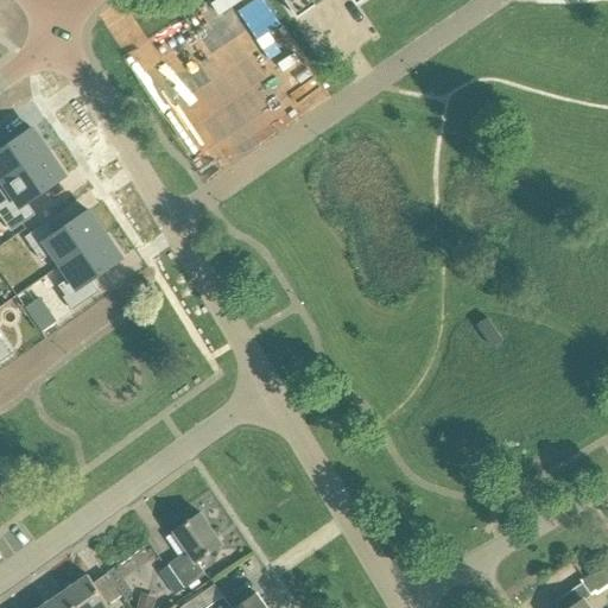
[(286,0),(301,19),(328,0),(354,0),(359,7),(368,0),(286,0)]
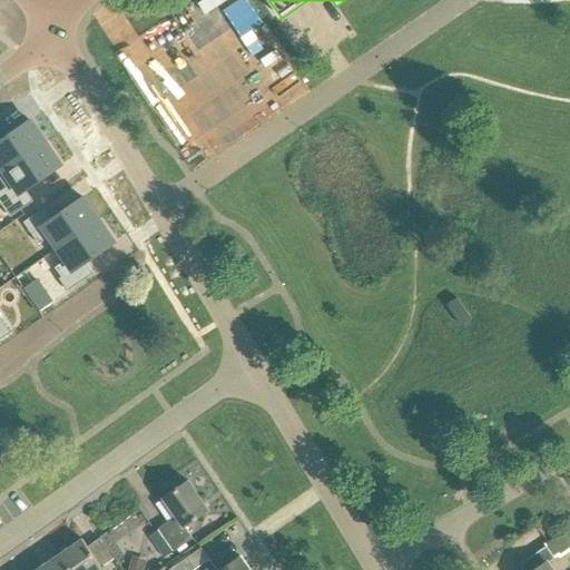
[(0,165),(5,172),(46,144),(30,121),(0,141),(0,165)]
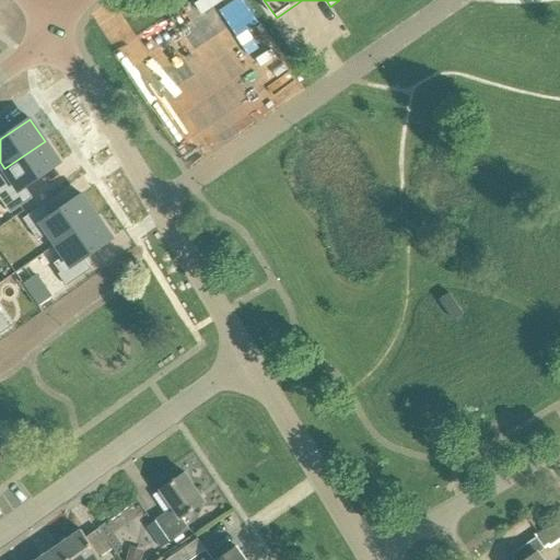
[(45,141),(4,168),(0,172),(0,175),(7,185),(0,188),(0,198),(10,213),(33,198),(25,187),(60,163),(45,141)]
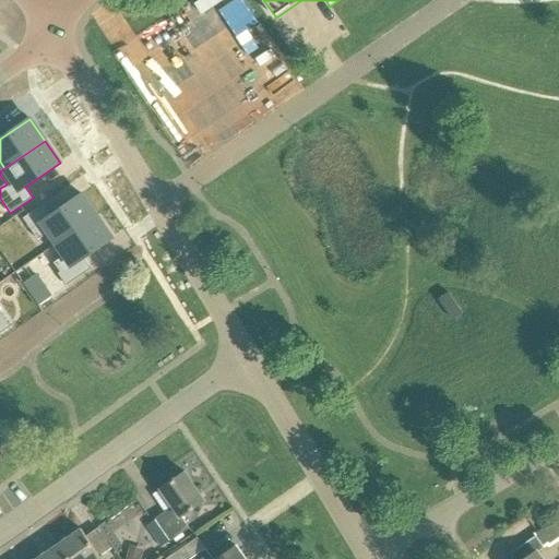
[(49,233),(57,245),(97,216),(82,194),(51,215),(44,204),(23,218),(38,240),(49,233)]
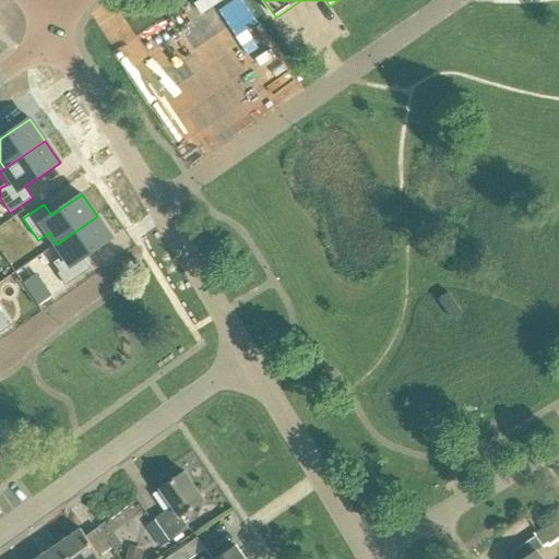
[(97,216),(57,245),(64,256),(54,263),(60,272),(58,274),(67,286),(92,269),(84,258),(113,239),(97,216)]
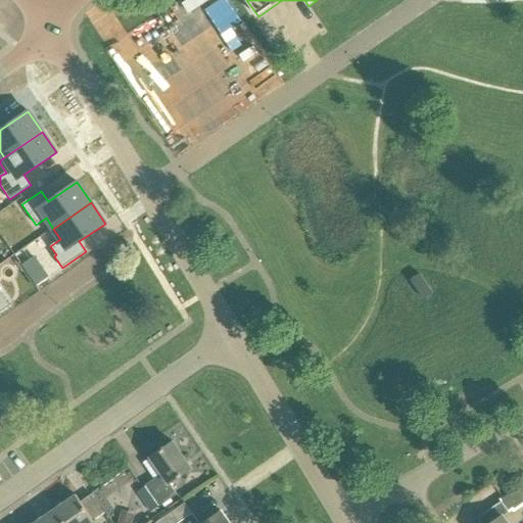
[(34,257),(22,266),(36,286),(48,278),(34,257)]
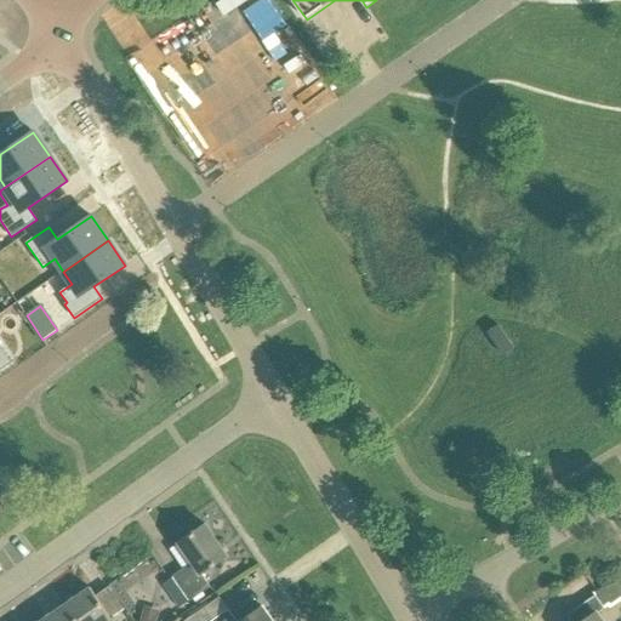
[(516,347),(500,324),(489,331),(505,355),(516,347)]
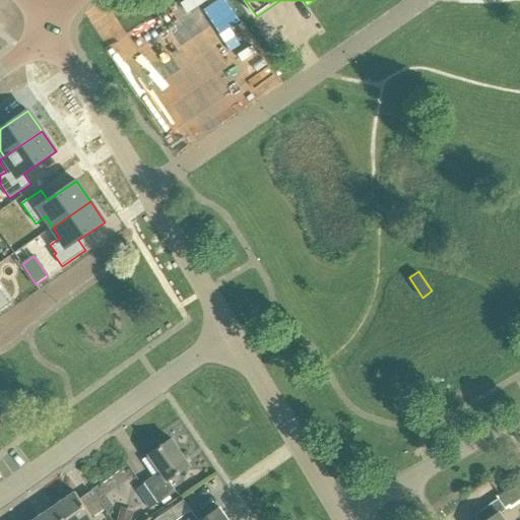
[(0,311),(10,305),(0,289),(0,311)]
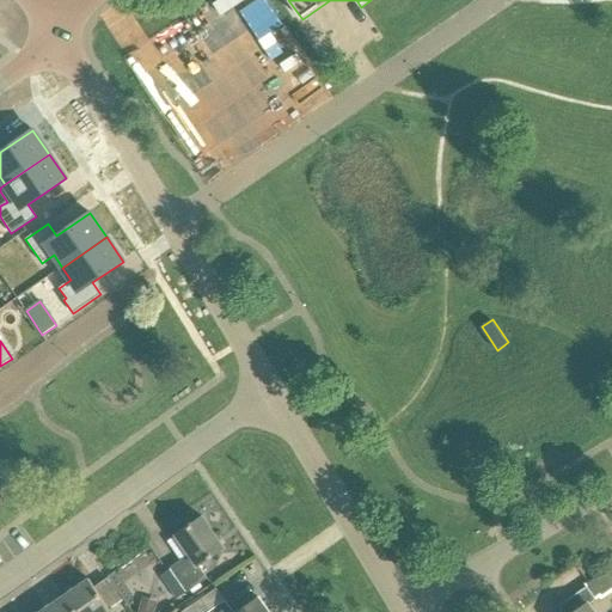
[(190,556),(171,569),(188,593),(208,579),(200,567),(226,550),(204,518),(177,537),(190,556)]
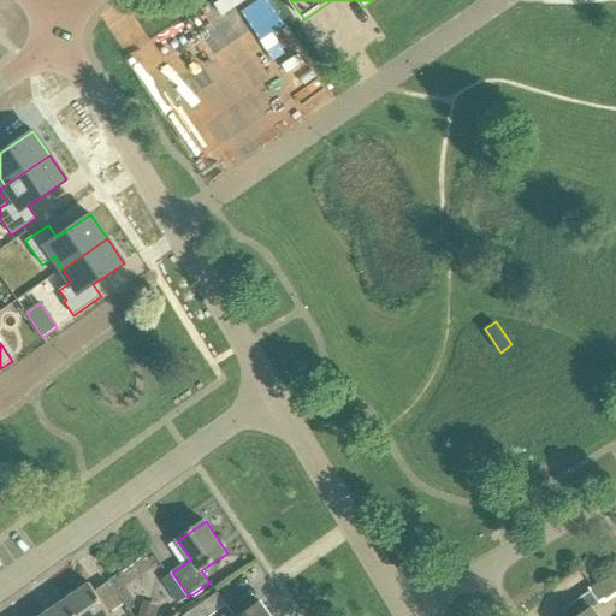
[(66,600),(77,615),(110,615),(112,615),(90,584),(66,600)]
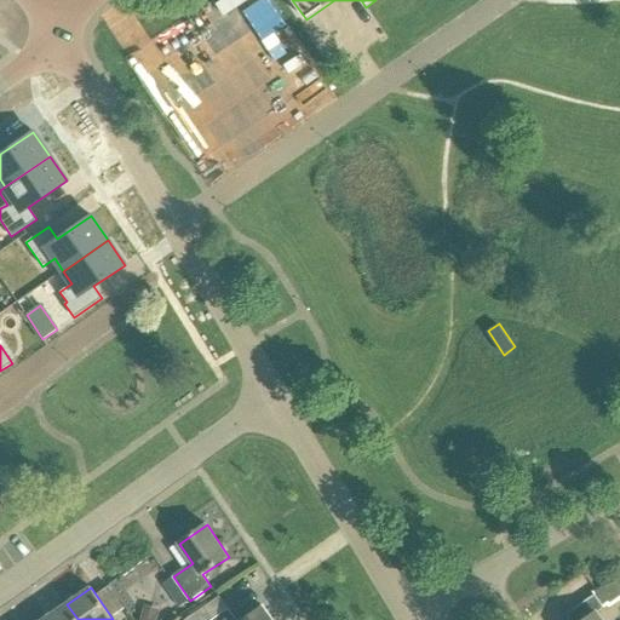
[(569,619),(602,619),(597,612),(603,607),(595,595),(567,614),(569,619)]
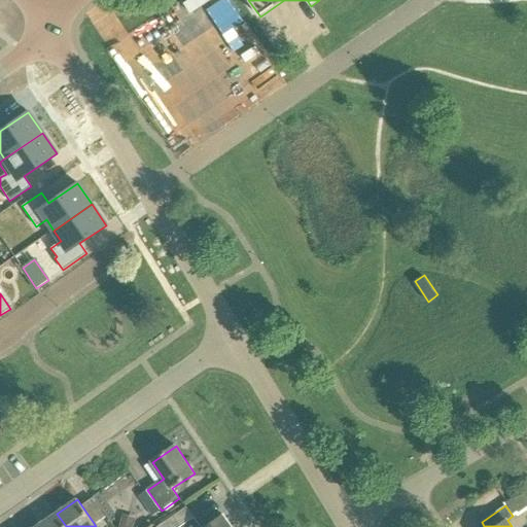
[(37,526),(66,526),(57,514),(37,526)]
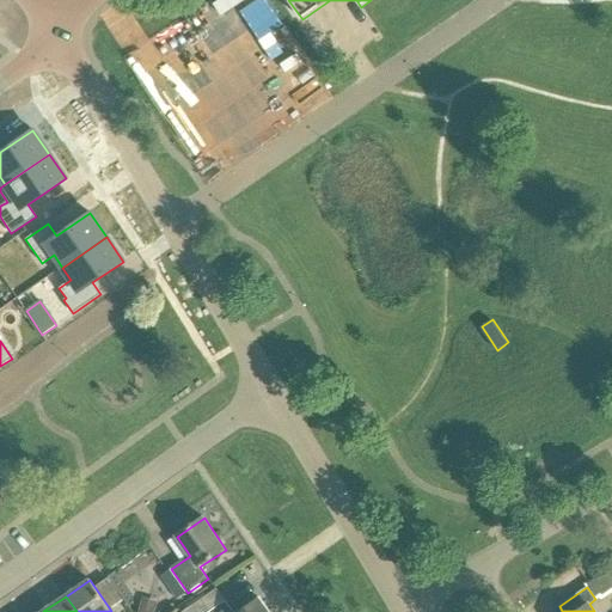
[(138,611),(155,611),(159,601),(142,597),(138,611)]
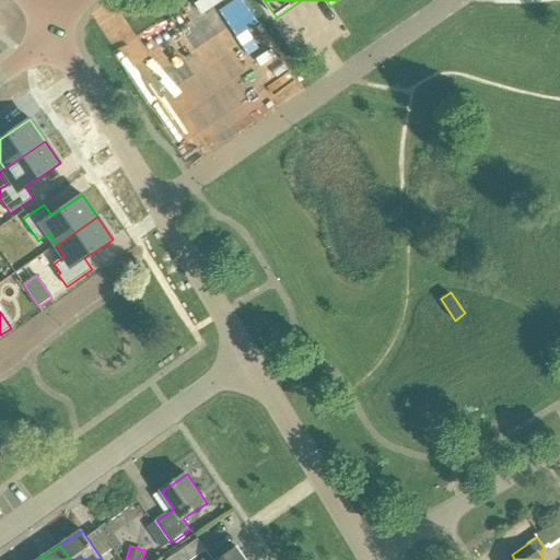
[(245,559),(238,549),(220,559),(214,559),(208,550),(193,559),(245,559)]
